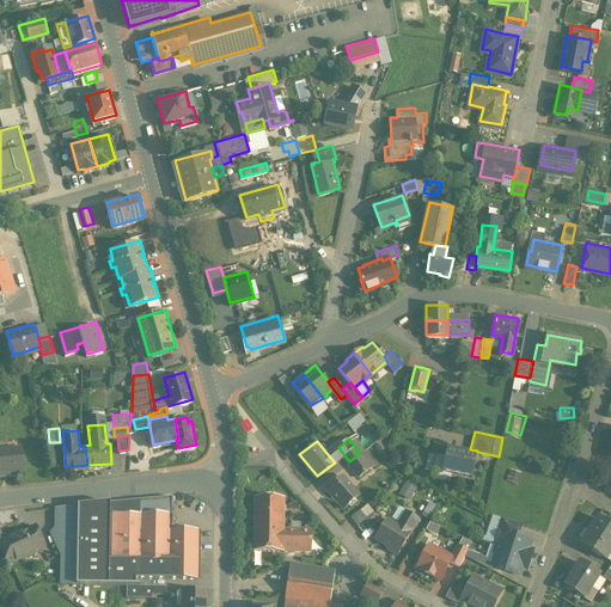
[(8,446),(0,446),(0,472),(24,471),(22,445),(20,445),(8,446)]
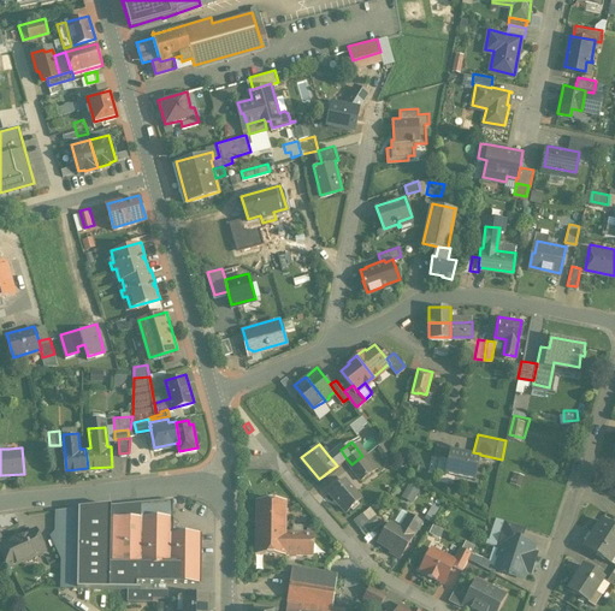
[(338,448),(329,456),(337,466),(346,457),(341,450),(338,448)]
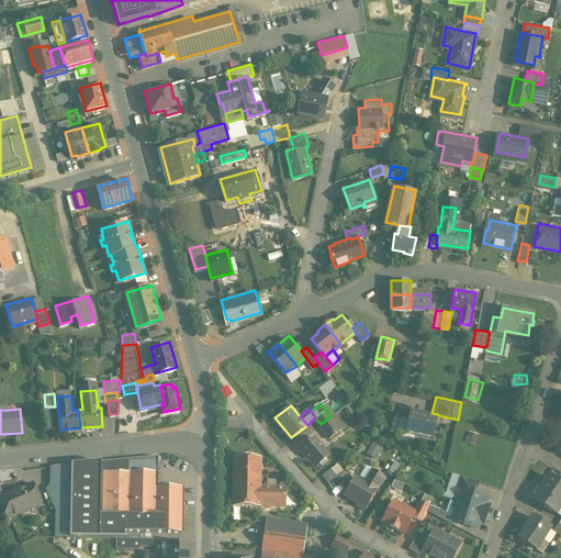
[(432,413),(411,409),(406,430),(434,436),(438,415),(438,414),(432,413)]
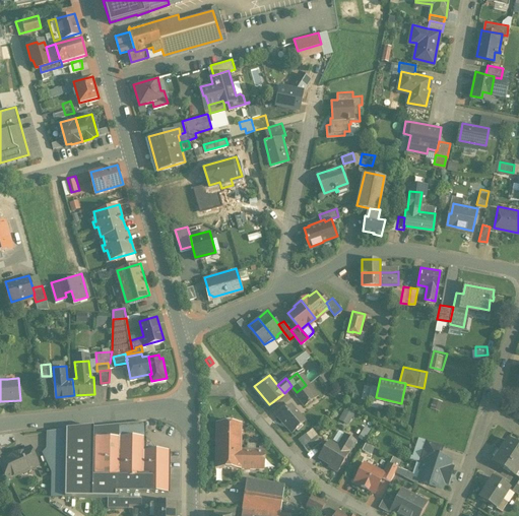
[(306,385),(297,392),(305,403),(314,396),(306,385)]
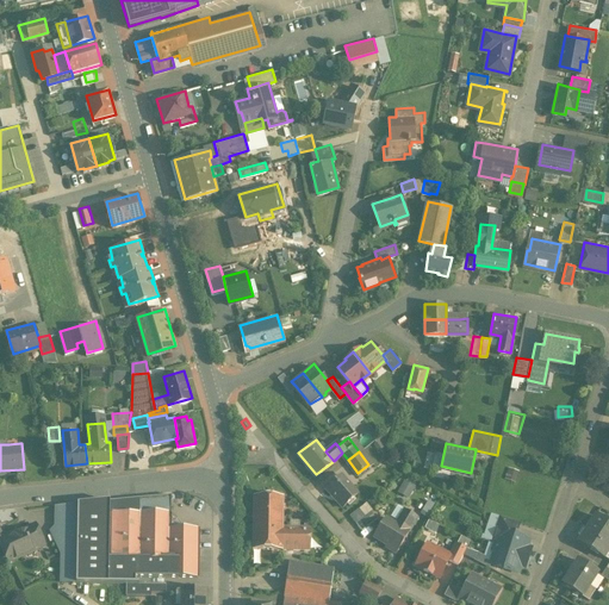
[(520,468),(508,465),(505,475),(516,478),(520,468)]
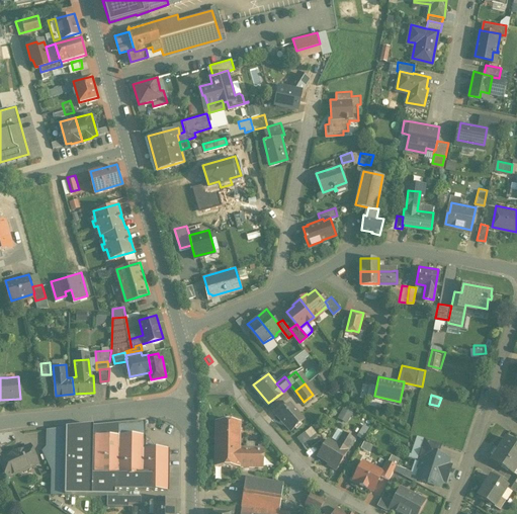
[(305,417),(289,401),(276,413),(291,429),(305,417)]
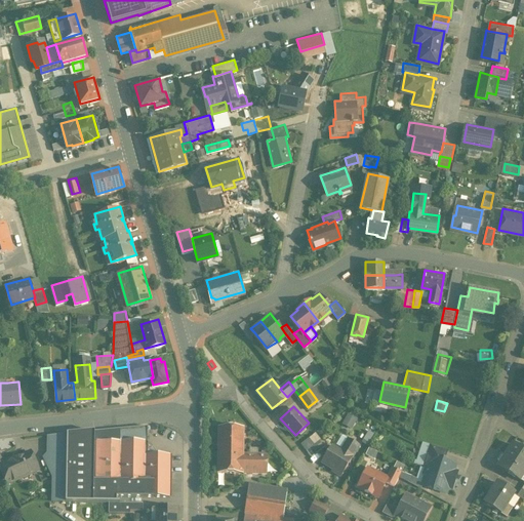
[(351,409),(345,421),(353,426),(360,415),(351,409)]
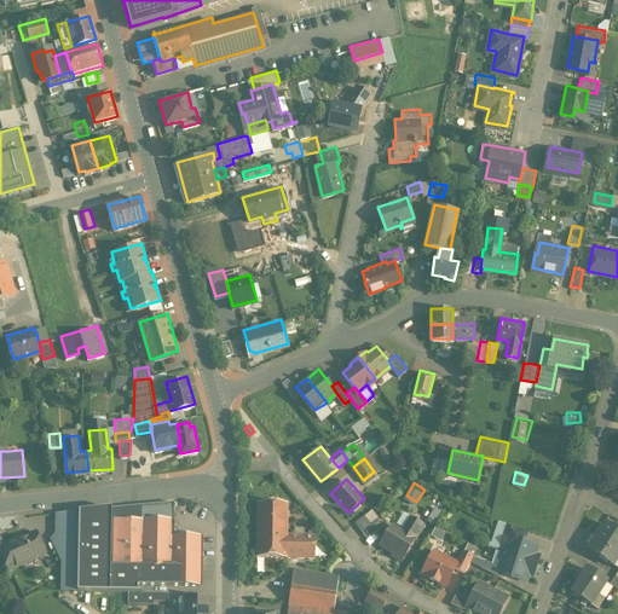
[(288,502),(258,500),(256,554),(287,555),(288,532),(288,502)]
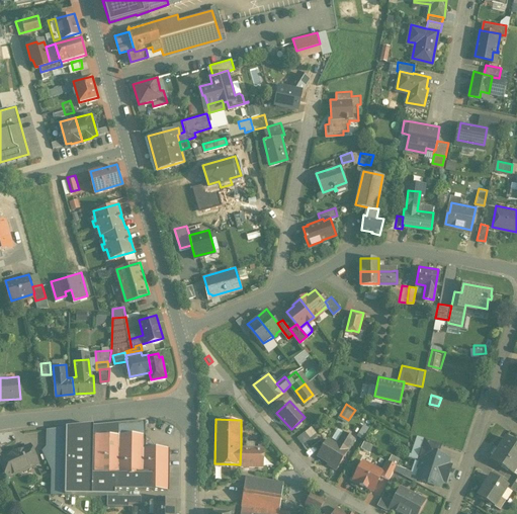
[(170,446),(147,446),(147,420),(67,426),(66,492),(116,493),(116,487),(142,487),(170,488),(170,446)]
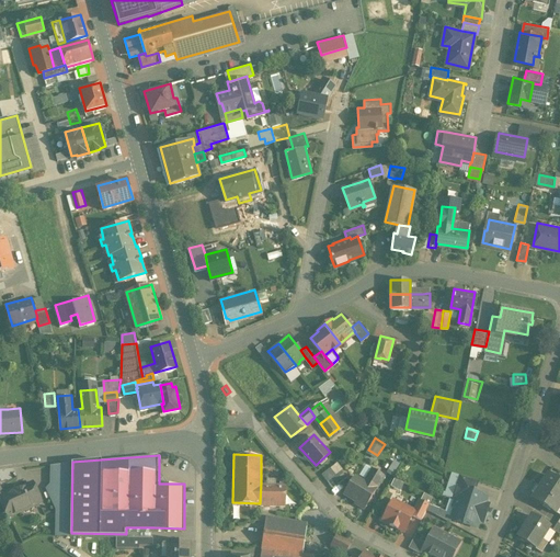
[(330,466),(322,473),(328,479),(335,473),(330,466)]
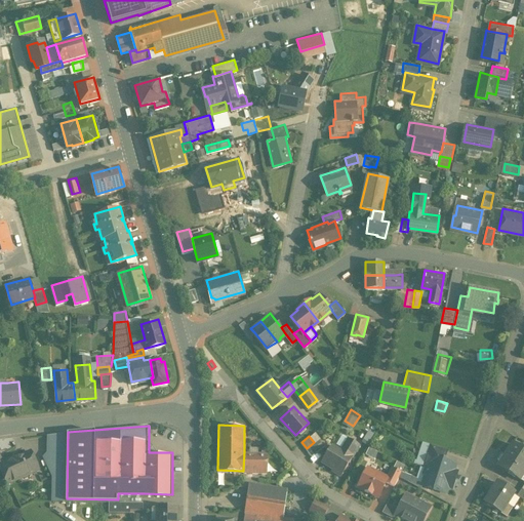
[(348,436),(340,448),(332,443),(322,459),(335,469),(334,471),(340,474),(360,443),(348,436)]
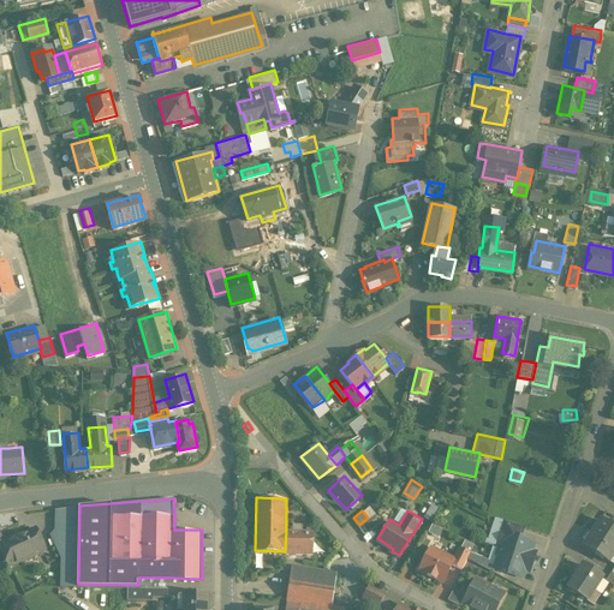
[(374,513),(368,518),(359,525),(365,532),(380,521),(374,513)]
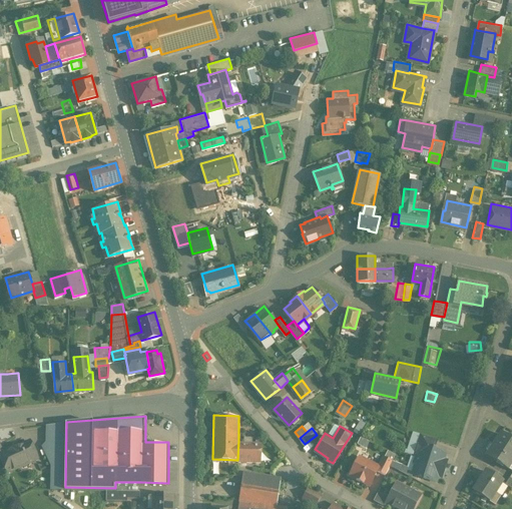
[(437,438),(421,433),(418,443),(433,448),(437,438)]
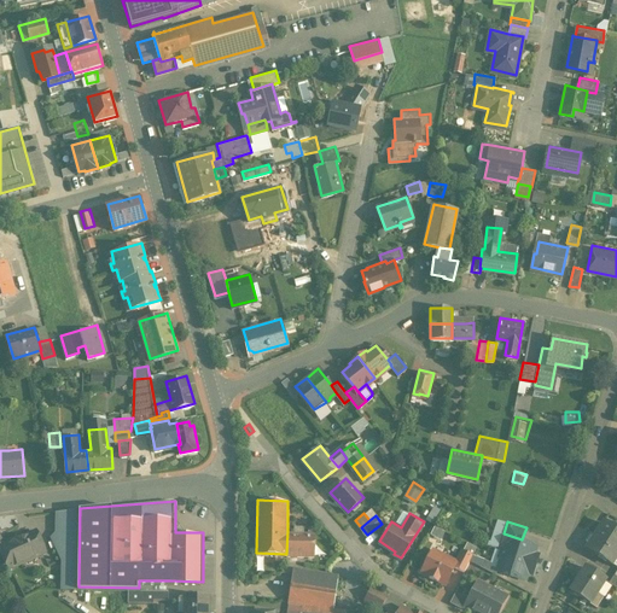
[(616,529),(604,521),(587,547),(612,562),(616,555),(616,529)]
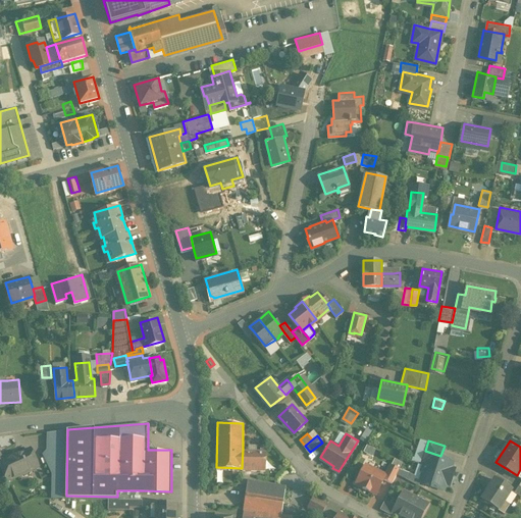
[(31,447),(0,461),(8,478),(29,469),(30,470),(31,470),(30,469),(39,465),(31,447)]
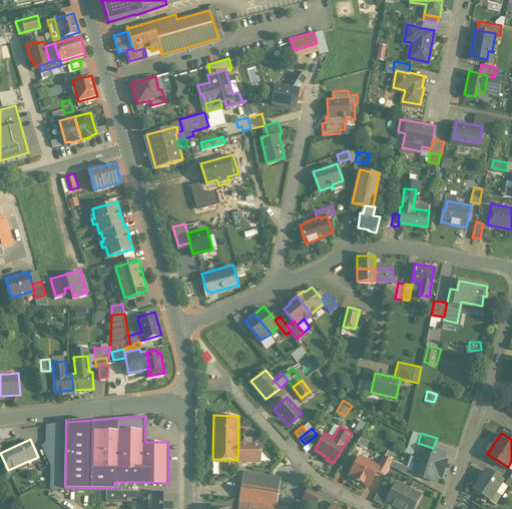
[(262,442),(238,441),(237,460),(261,461),(262,442)]
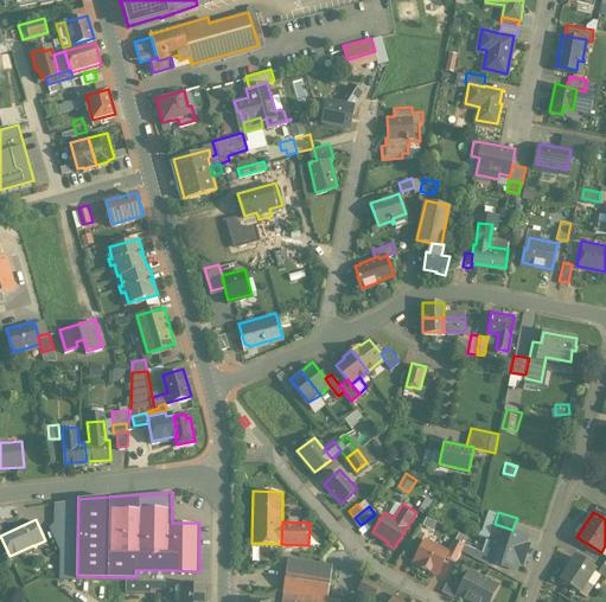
[(495,524),(493,524),(489,537),(493,538),(491,545),(495,546),(491,557),(502,561),(501,562),(516,567),(521,550),(525,552),(529,543),(524,542),(527,535),(512,530),(495,524)]
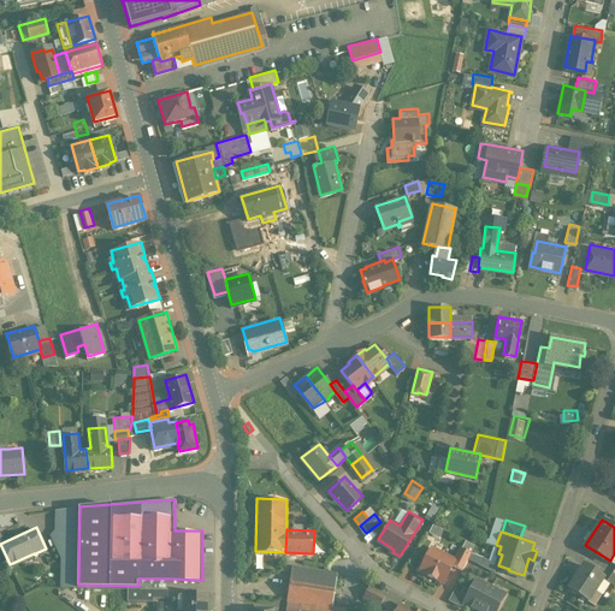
[(455,558),(432,546),(420,568),(429,573),(429,574),(436,577),(436,576),(444,581),(453,563),(455,559),(455,558)]
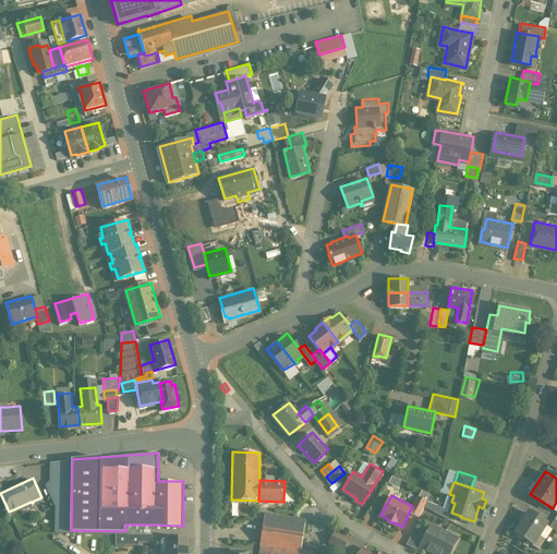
[(426,501),(418,496),(412,506),(412,507),(410,510),(419,515),(426,501)]
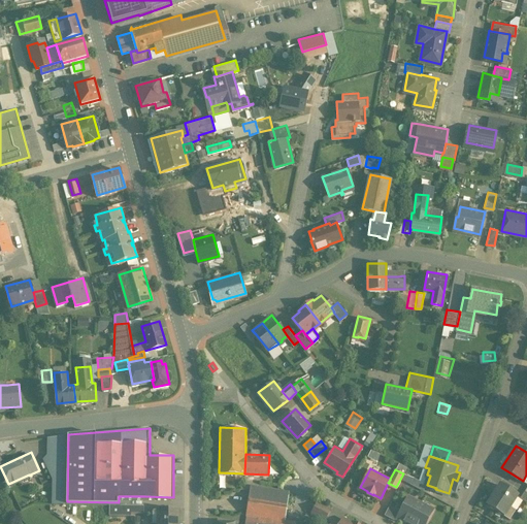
[(517,493),(500,483),(487,503),(509,518),(515,510),(509,505),(517,493)]
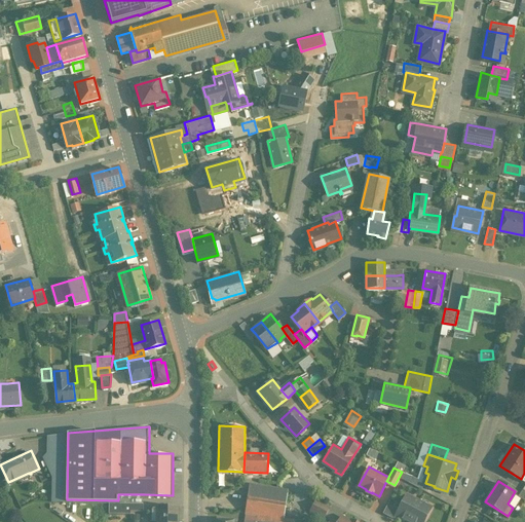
[(288,489),(250,482),(249,490),(287,497),(288,489)]
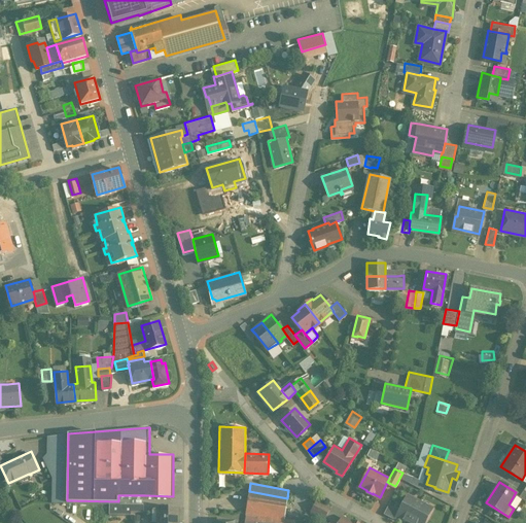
[(287,498),(249,491),(246,513),(245,518),(256,519),(256,515),(284,519),(287,498)]
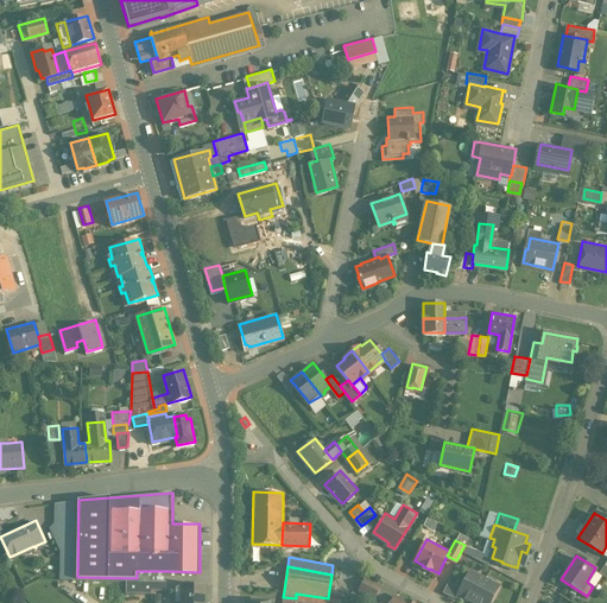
[(484,578),(470,570),(457,594),(472,601),(484,578)]
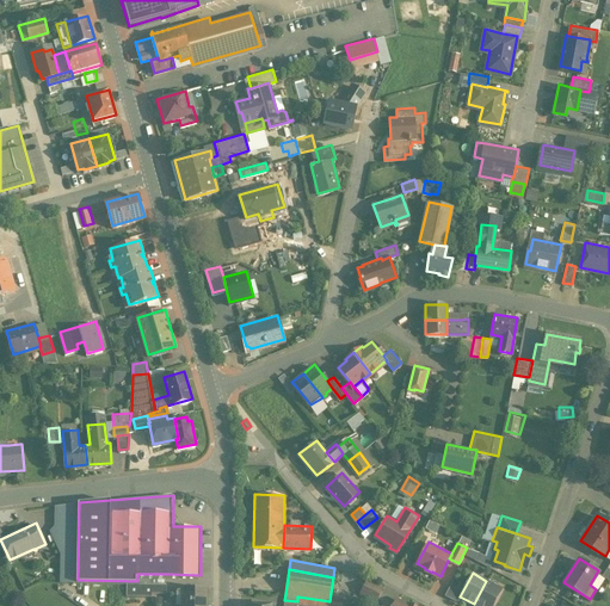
[(382,587),(368,580),(361,592),(376,600),(382,587)]
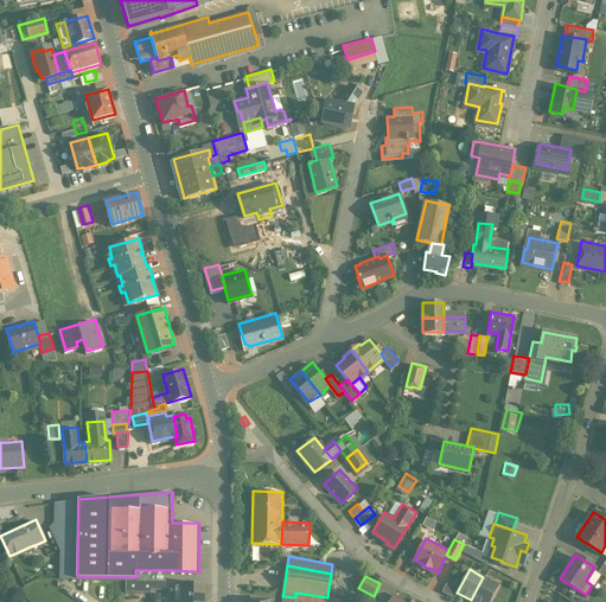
[(488,601),(497,584),(483,577),(471,600),(474,601),(488,601)]
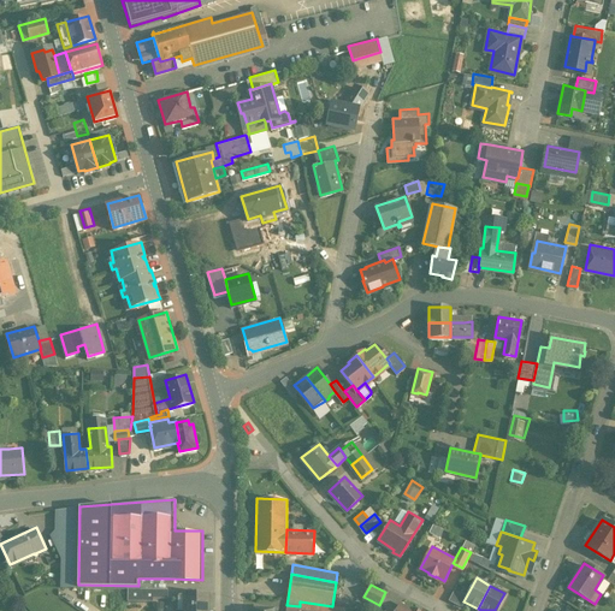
[(207,610),(207,593),(185,593),(184,593),(179,593),(179,606),(184,606),(184,610),(207,610)]
